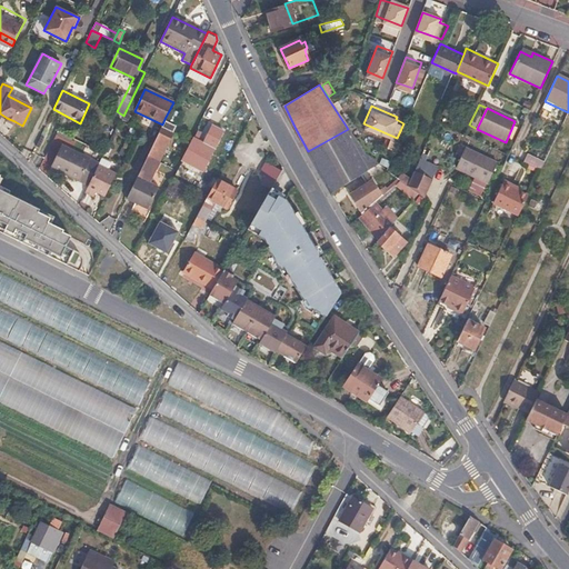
[(147,156),(159,161),(177,125),(165,119),(162,125),(147,156)]
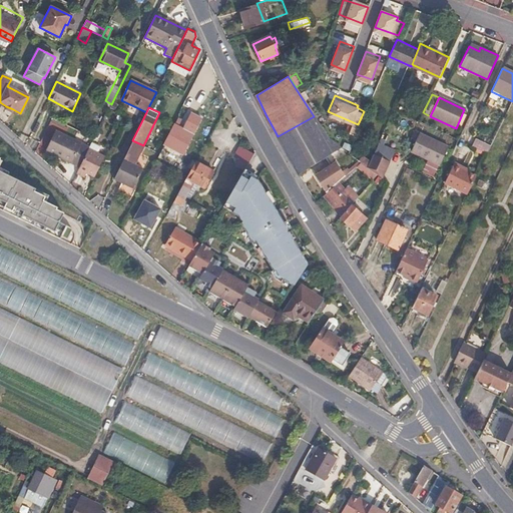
[(297,170),(299,174),(341,147),(329,138),(314,116),(278,136),(297,170)]
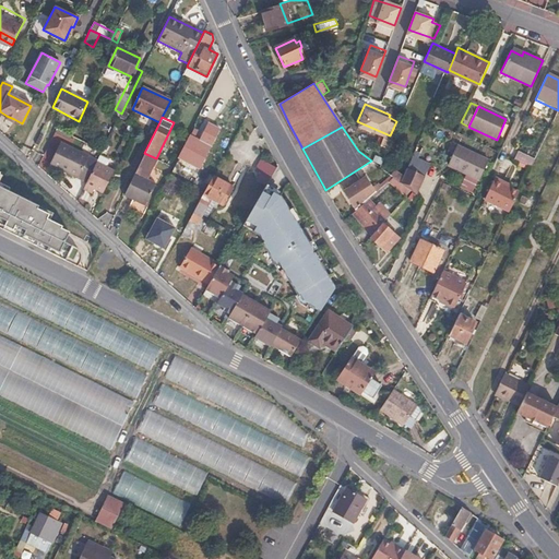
[(202,161),(211,143),(202,138),(200,141),(191,135),(183,151),(202,161)]
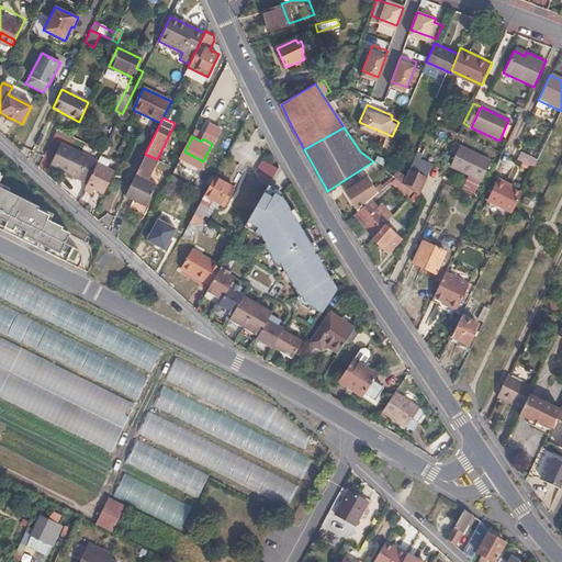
[(52,164),(87,181),(98,161),(99,159),(63,142),(52,164)]
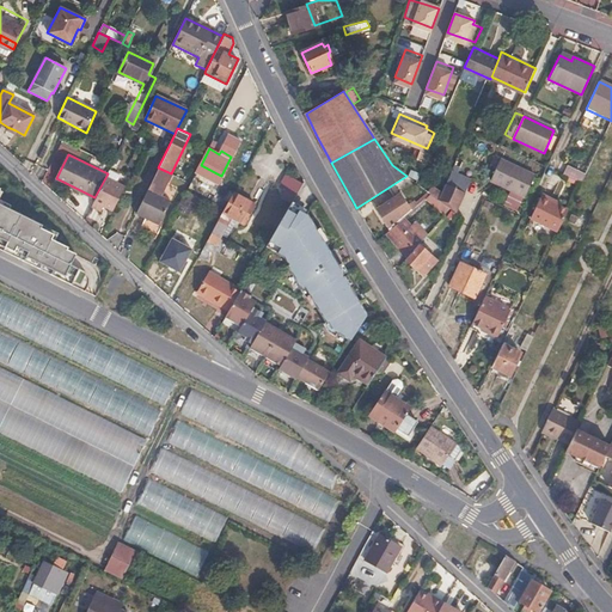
[(526,196),(536,175),(502,159),(491,181),(513,190),(526,196)]
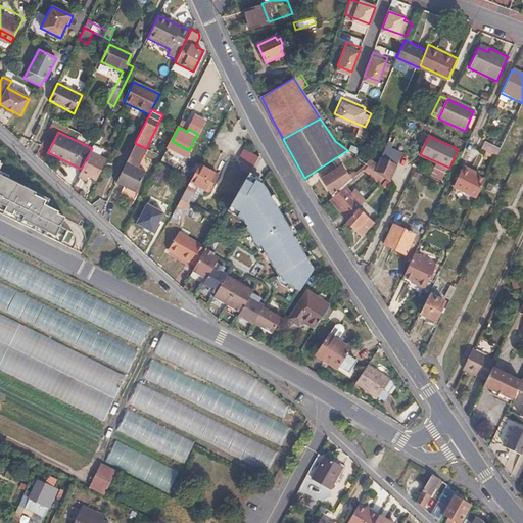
[(496,156),(502,147),(485,140),(481,149),(496,156)]
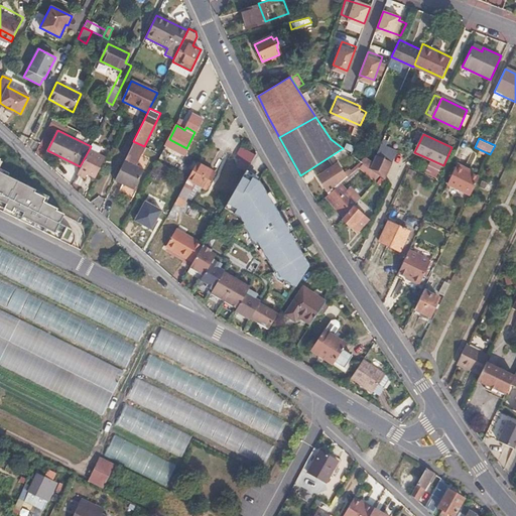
[(135,163),(144,146),(133,141),(115,179),(134,188),(144,167),(135,163)]
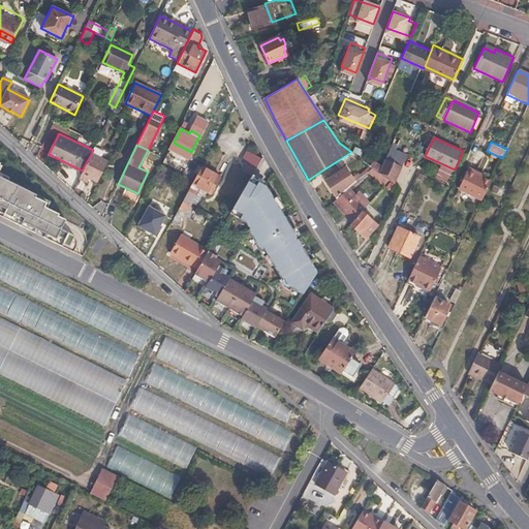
[(402,165),(407,153),(390,146),(385,158),(402,165)]
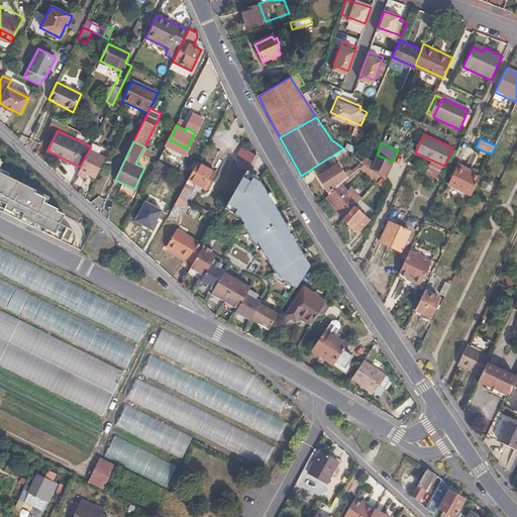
[(241,146),(233,158),(247,167),(254,154),(241,146)]
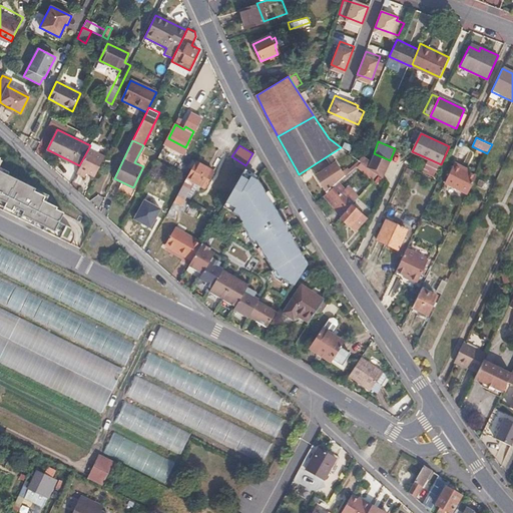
[(86,172),(95,176),(105,155),(89,147),(79,165),(76,172),(85,176),(86,172)]
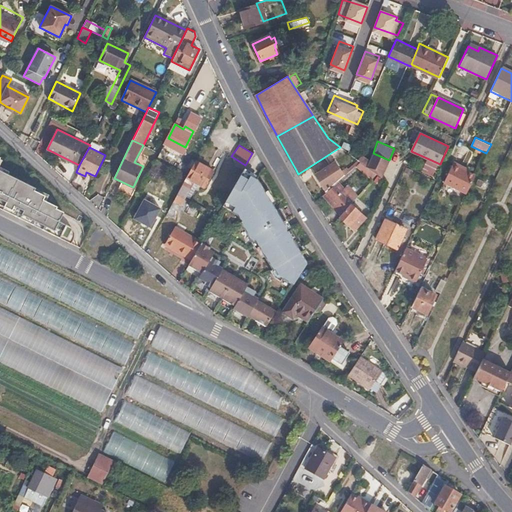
[(367,168),(377,175),(382,179),(389,162),(372,155),(367,168)]
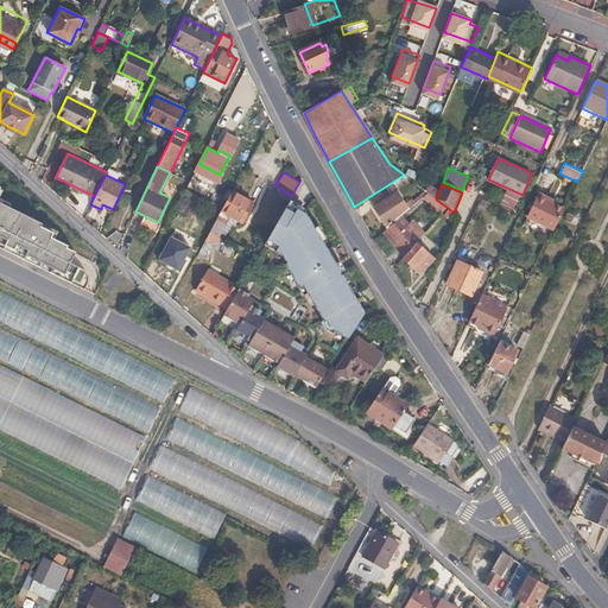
[(515,209),(523,195),(510,189),(502,203),(515,209)]
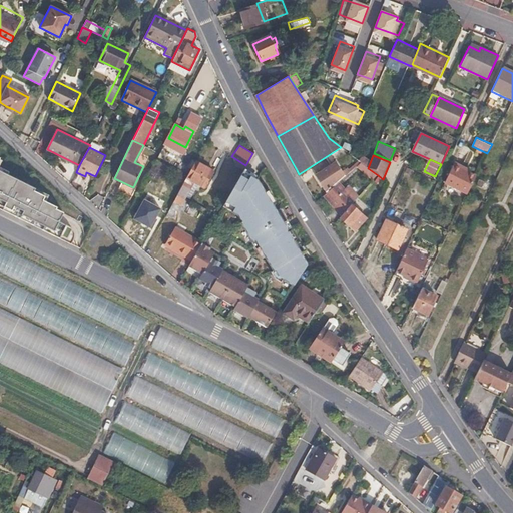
[(154,179),(162,163),(155,160),(147,175),(154,179)]
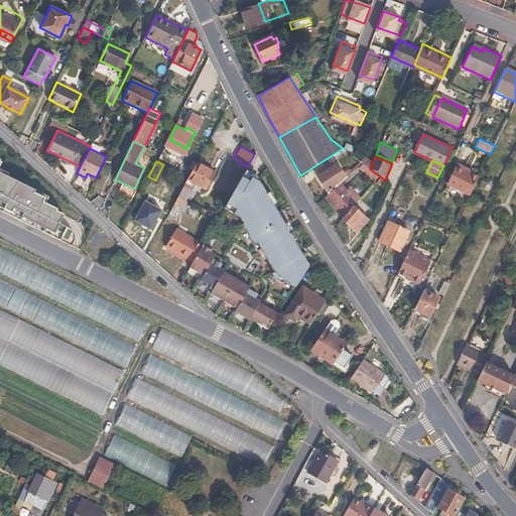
[(179,196),(185,199),(190,189),(196,191),(199,185),(206,188),(215,172),(197,162),(181,190),(182,190),(179,196)]
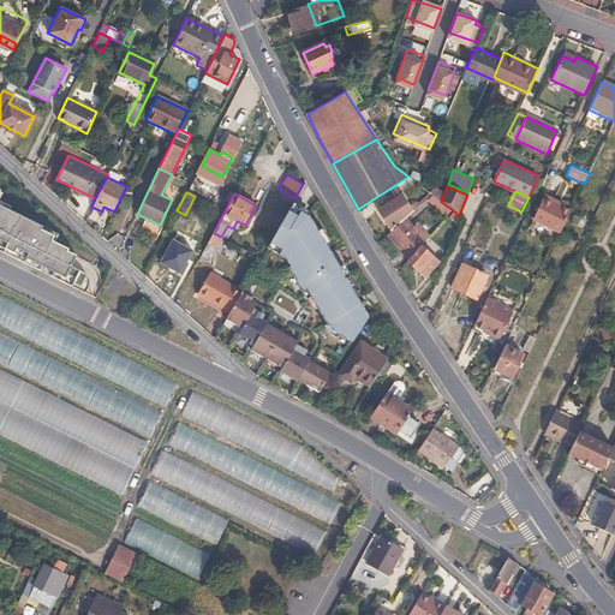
[(560,233),(571,212),(550,202),(551,198),(542,193),(530,218),(560,233)]
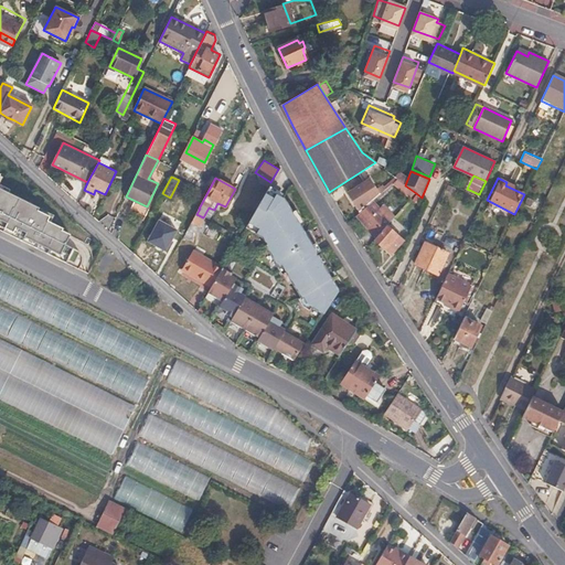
[(360,212),(373,200),(377,196),(373,190),(371,184),(368,181),(361,185),(348,194),(360,212)]
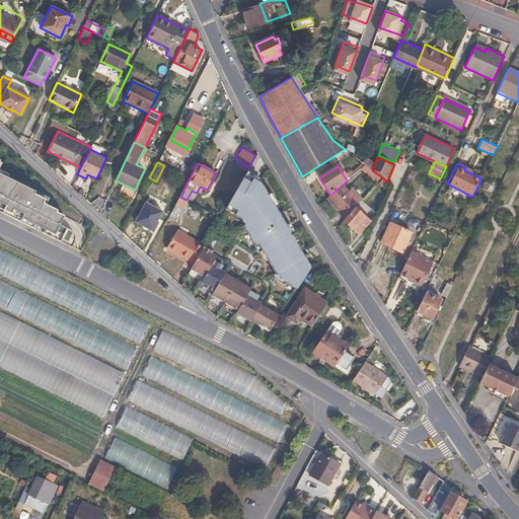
[(0,199),(10,178),(0,172),(0,199)]
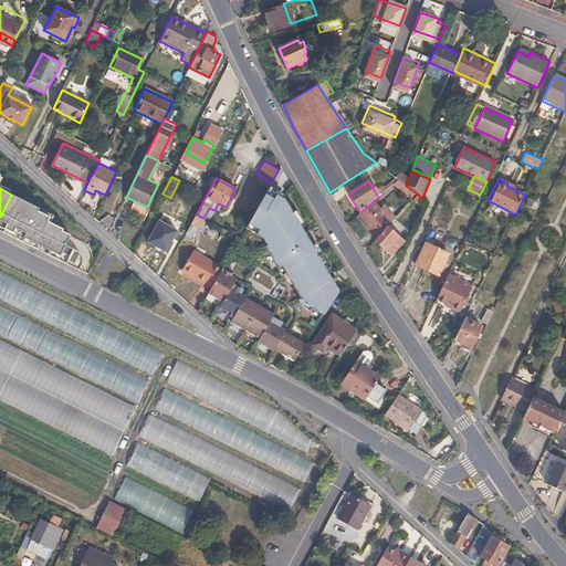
[(399,223),(422,198),(417,194),(395,218),(394,219),(399,223)]
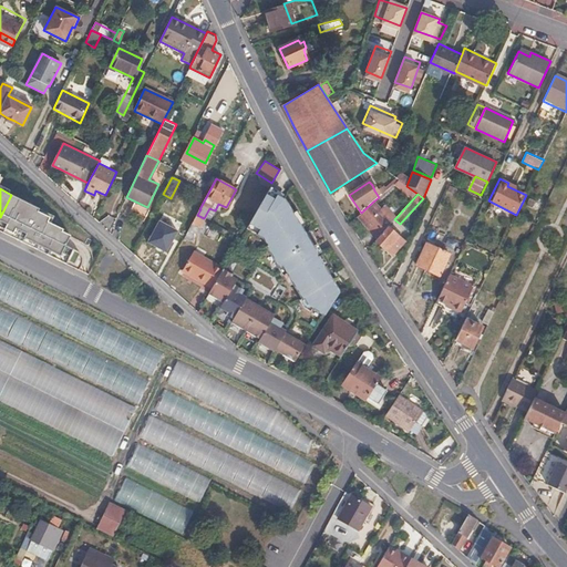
[(23,200),(11,195),(0,217),(0,226),(8,230),(23,200)]
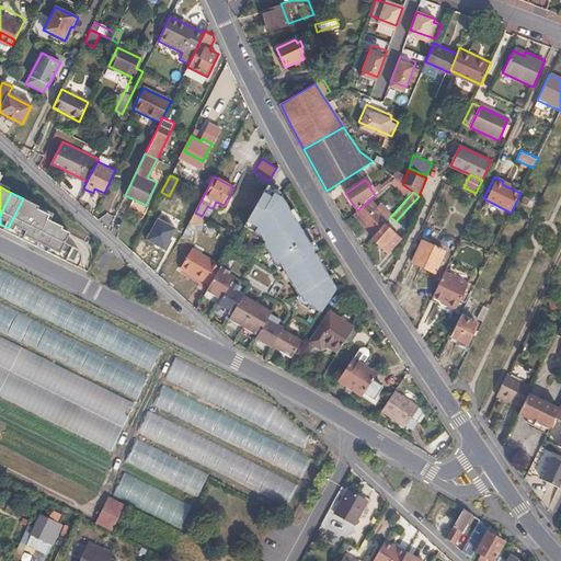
[(263,193),(247,220),(256,227),(254,231),(260,235),(264,242),(263,243),(276,264),(279,263),(288,278),(309,243),(278,194),(275,199),(263,193)]
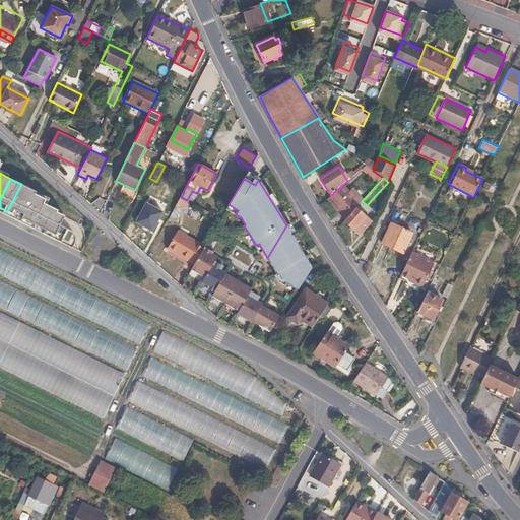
[(21,184),(7,211),(15,215),(14,218),(34,228),(35,224),(44,230),(42,233),(53,238),(54,235),(61,238),(59,241),(64,243),(70,231),(67,229),(66,226),(62,225),(60,224),(54,221),(52,220),(56,212),(57,210),(43,203),(45,199),(35,193),(36,191),(21,184)]
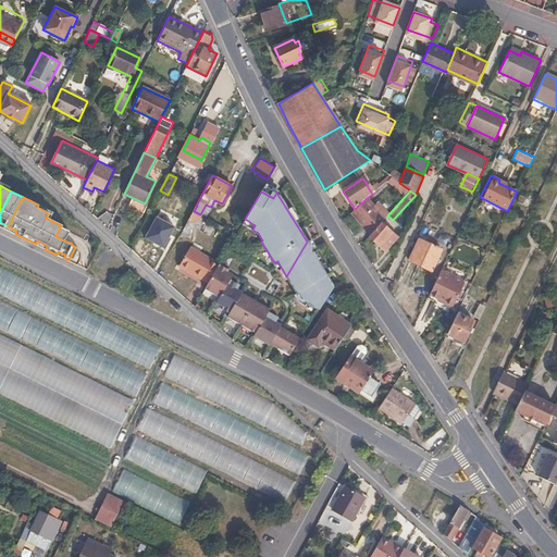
[(370,236),(380,224),(387,215),(388,214),(380,201),(374,206),(368,197),(355,209),(351,212),(370,236)]
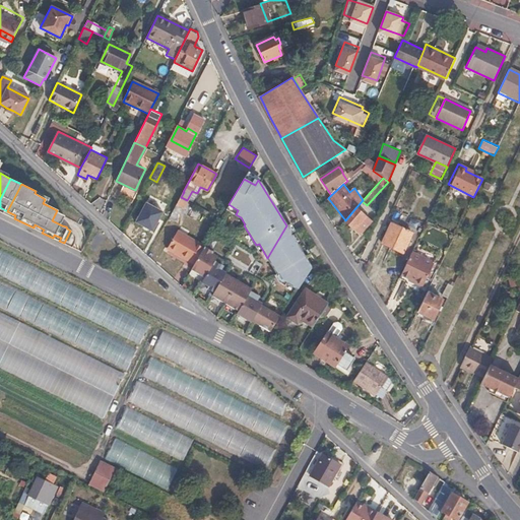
[(182,208),(187,200),(181,197),(169,218),(174,220),(179,209),(177,208),(178,206),(182,208)]
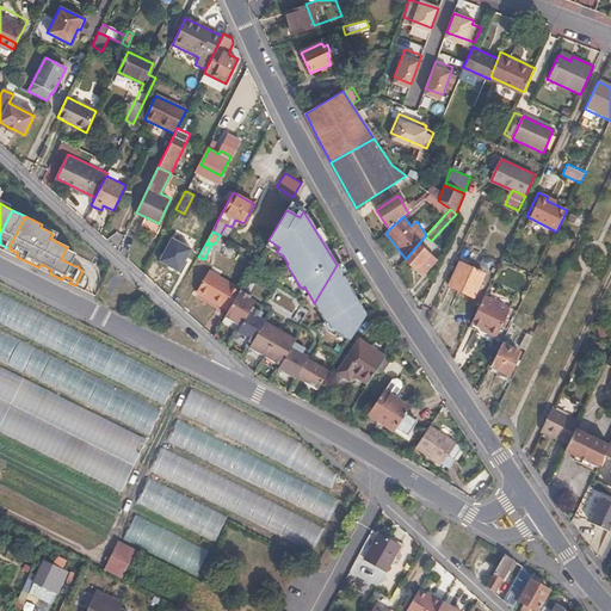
[(189,250),(167,240),(156,264),(177,275),(189,250)]
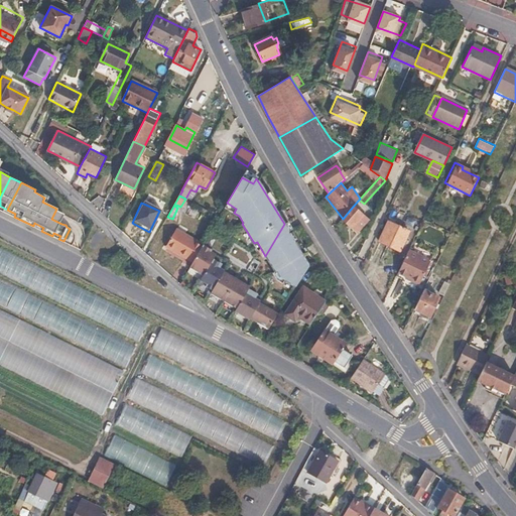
[(343,219),(341,220),(350,227),(357,233),(368,220),(352,208),(343,219)]
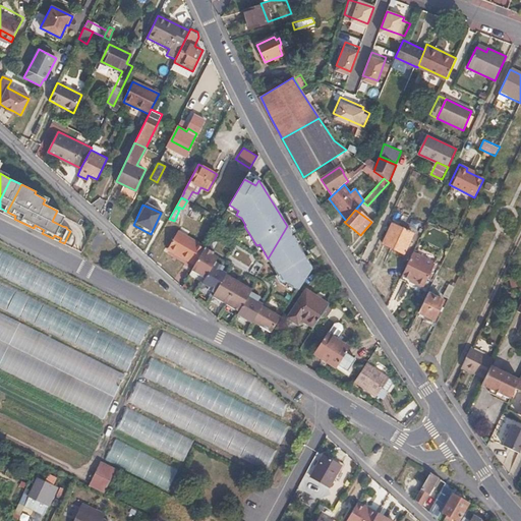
[(58,214),(54,222),(60,225),(64,216),(58,214)]
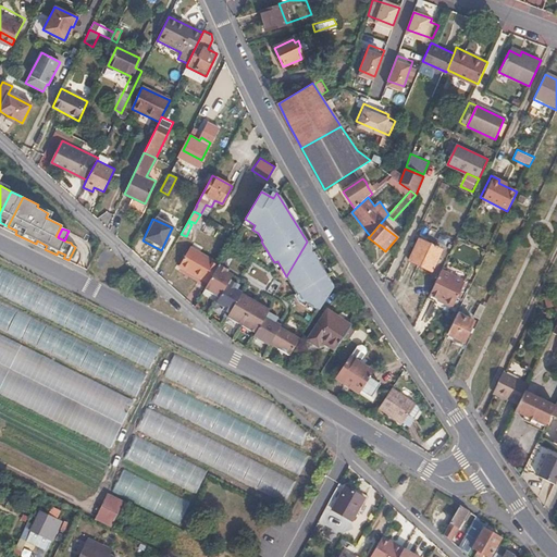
[(431,272),(441,249),(419,239),(410,261),(431,272)]
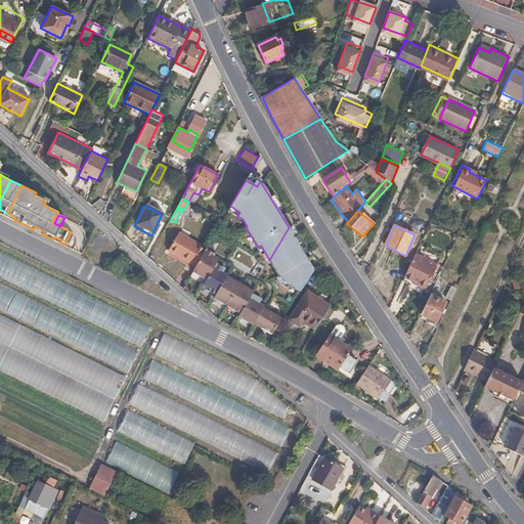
[(294,235),(289,227),(269,260),(277,273),(297,243),(293,236),(294,235)]
